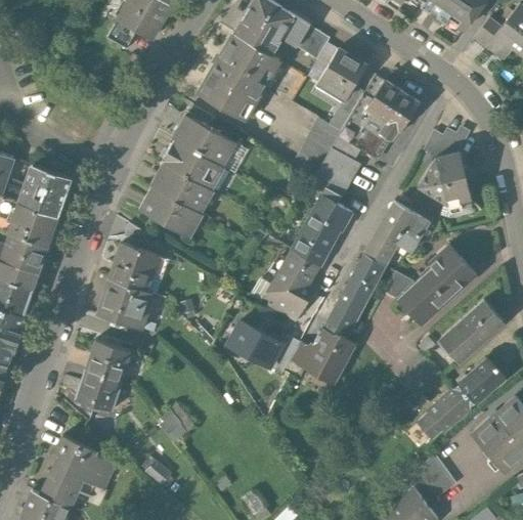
[(135,0),(119,28),(155,49),(177,12),(157,0),(135,0)]
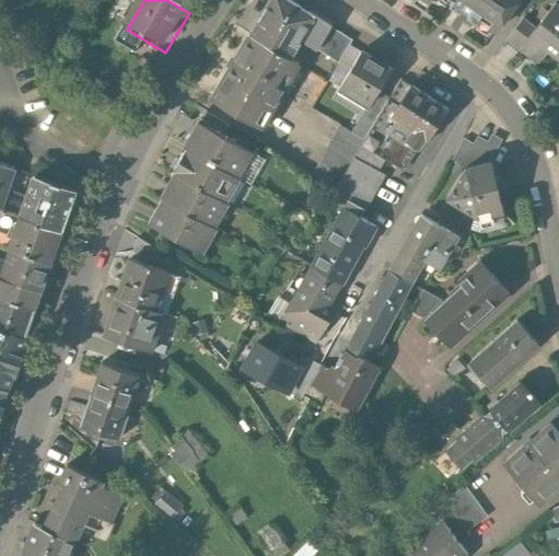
[(167,0),(189,13),(196,0),(167,0)]
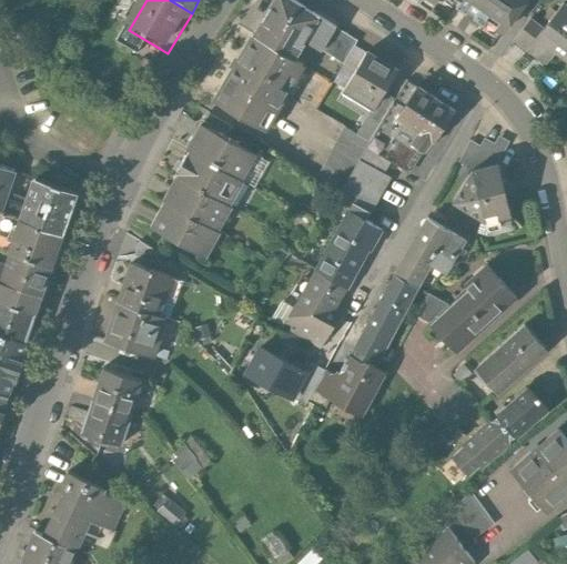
[(296,0),(272,0),(252,36),(293,60),(303,43),(320,54),(334,31),(335,28),(296,0)]
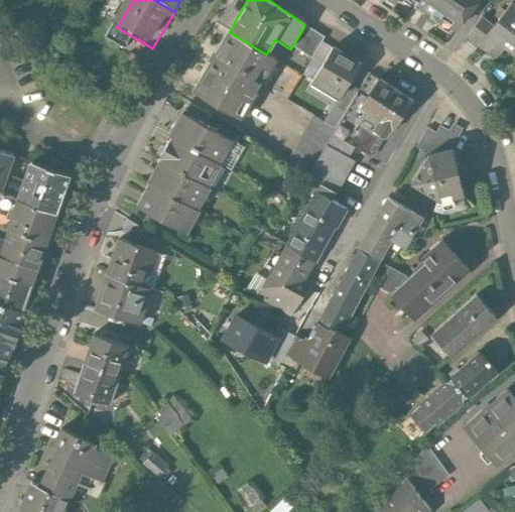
[(371,0),(393,15),(403,0),(402,0),(371,0)]
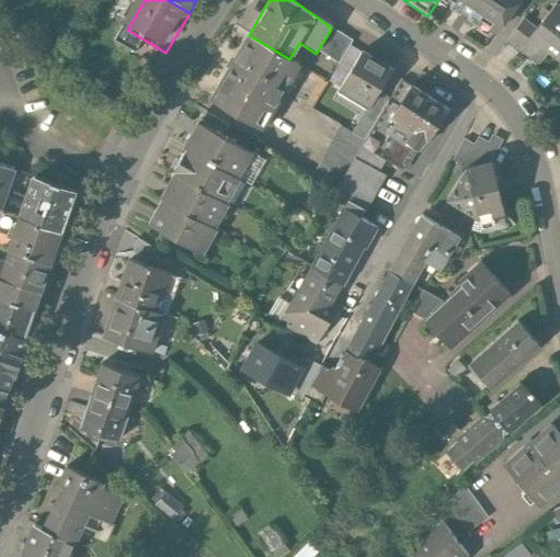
[(437,0),(438,0),(496,42),(514,15),(525,0),(437,0)]
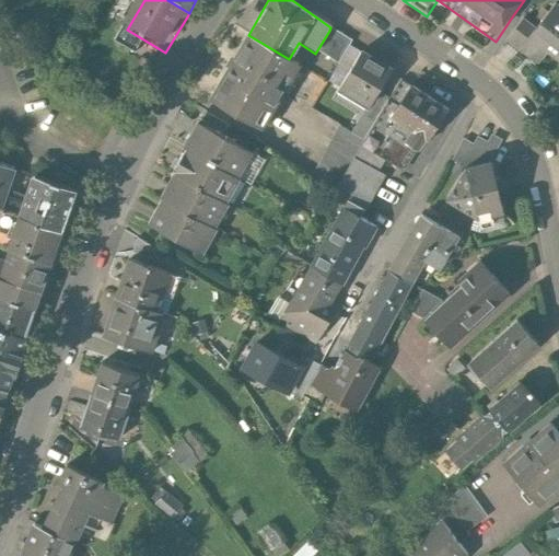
[(538,0),(524,0),(513,15),(524,23),(540,1),(538,0)]
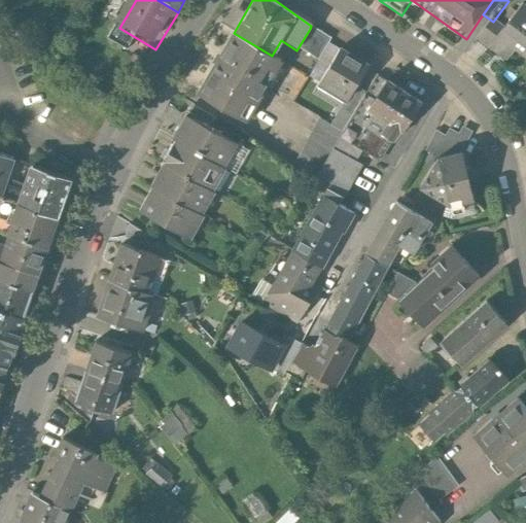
[(525,9),(523,8),(505,33),(489,54),(509,68),(517,56),(525,62),(525,9)]
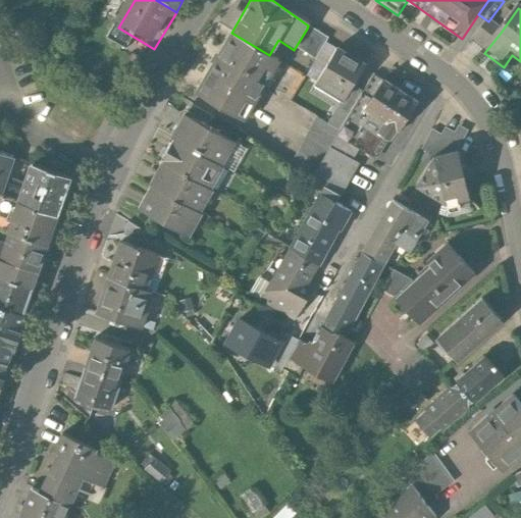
[(484,53),(501,33),(489,24),(474,45),(484,53)]
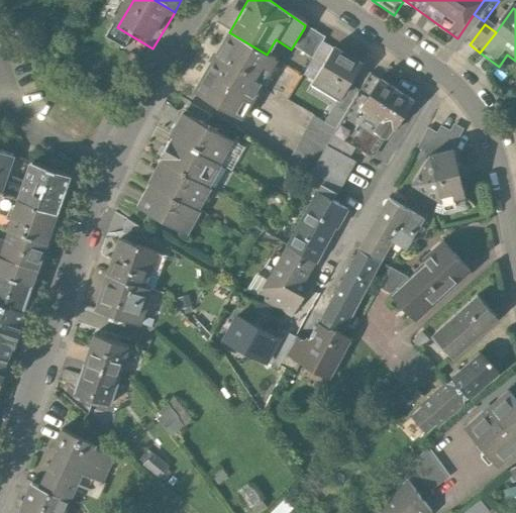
[(304,28),(291,49),(311,63),(324,40),(304,28)]
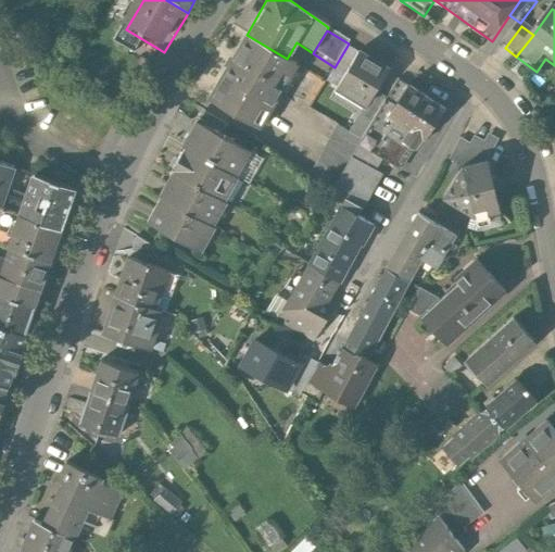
[(247,35),(209,100),(261,130),(299,66),(287,59),(247,35)]
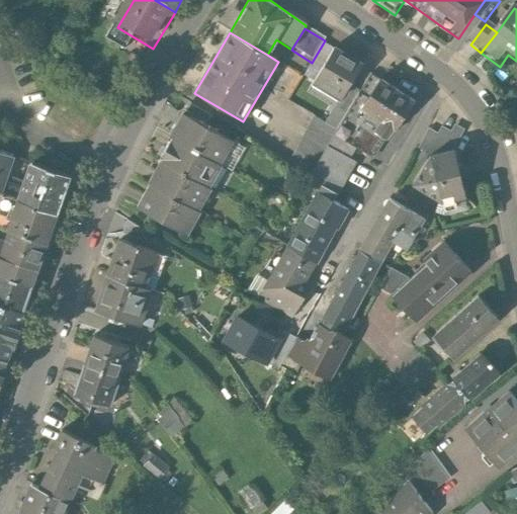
[(350,89),(363,68),(335,51),(308,94),(335,111),(339,104),(340,105),(350,89)]
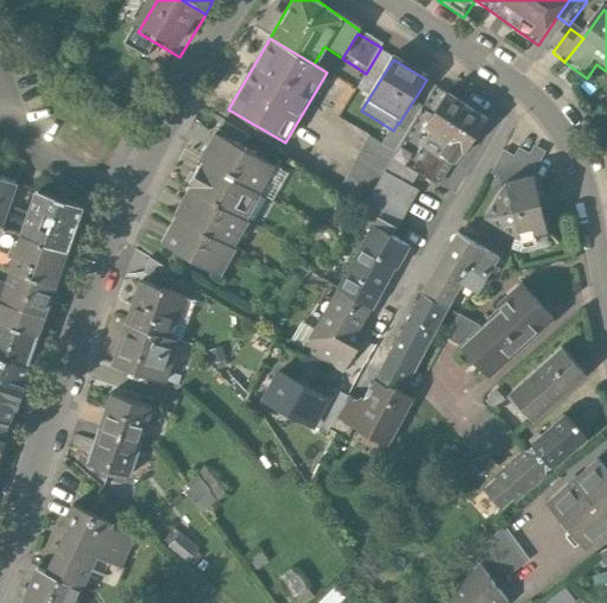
[(423,113),(432,119),(448,96),(437,89),(423,113)]
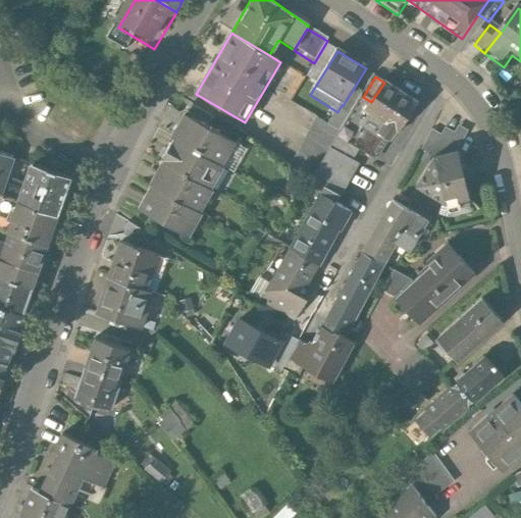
[(400,135),(419,105),(384,83),(371,102),(368,108),(374,112),(365,126),(391,143),(398,133),(400,135)]
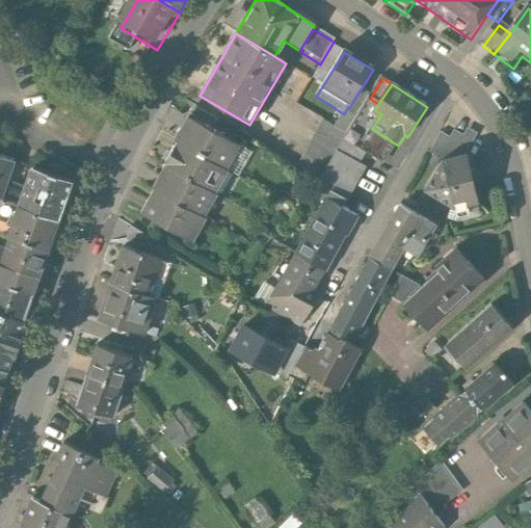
[(348,107),(344,114),(336,131),(348,137),(370,99),(360,91),(349,108),(348,107)]
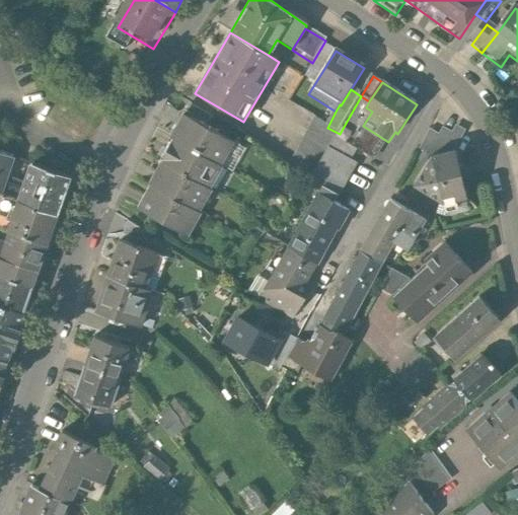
[(170,136),(173,137),(221,165),(234,143),(183,114),(170,136)]
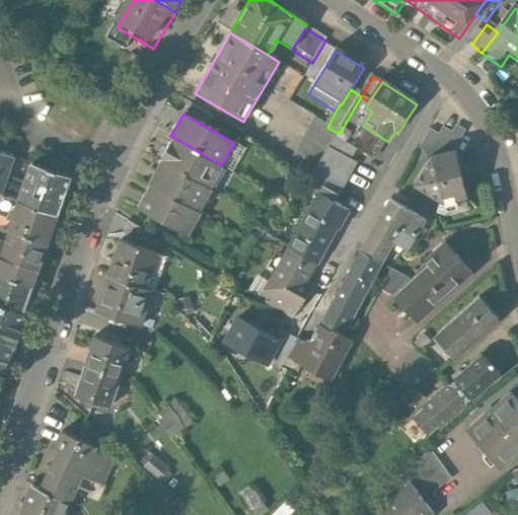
[(327,128),(317,122),(291,170),(310,185),(311,184),(330,149),(337,139),(340,134),(327,128)]
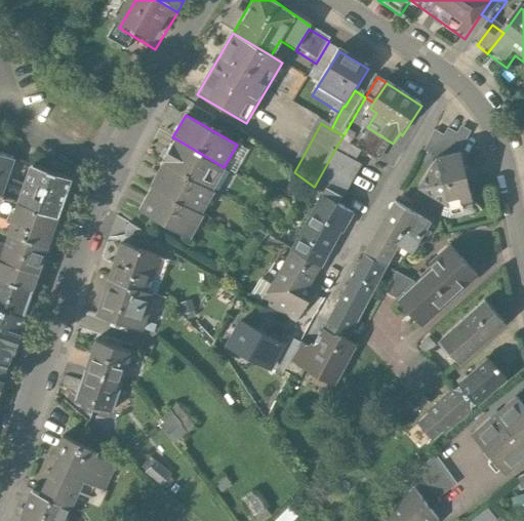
[(422,165),(431,170),(436,160),(459,154),(472,135),(460,129),(456,136),(449,132),(445,139),(435,133),(425,154),(428,156),(422,165)]
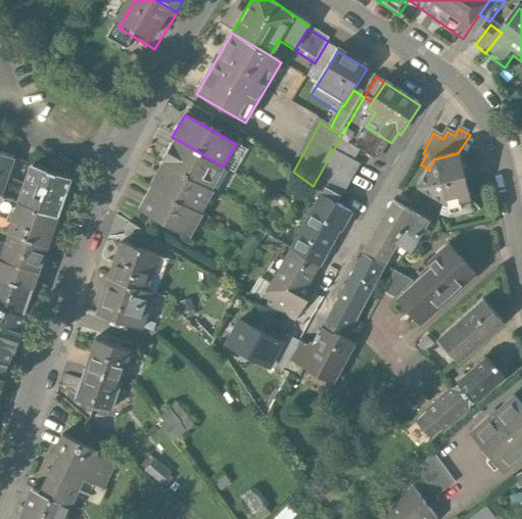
[(160,161),(161,162),(212,193),(226,169),(223,167),(175,138),(160,161)]
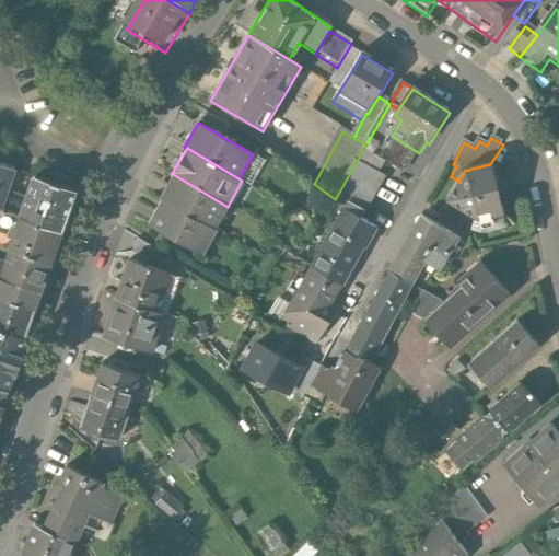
[(384,163),(363,150),(357,161),(377,174),(384,163)]
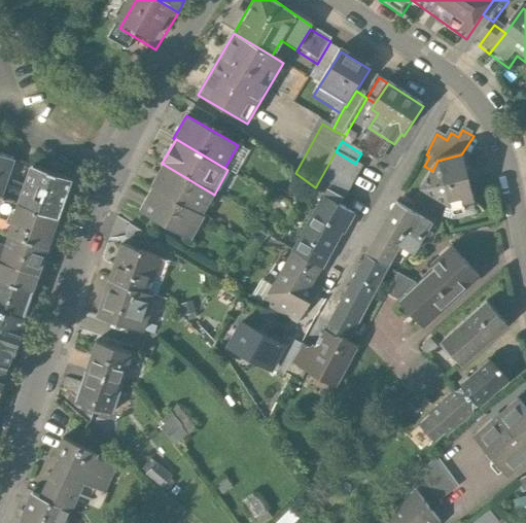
[(361,169),(355,164),(336,151),(316,186),(329,194),(342,201),(344,202),(361,169)]
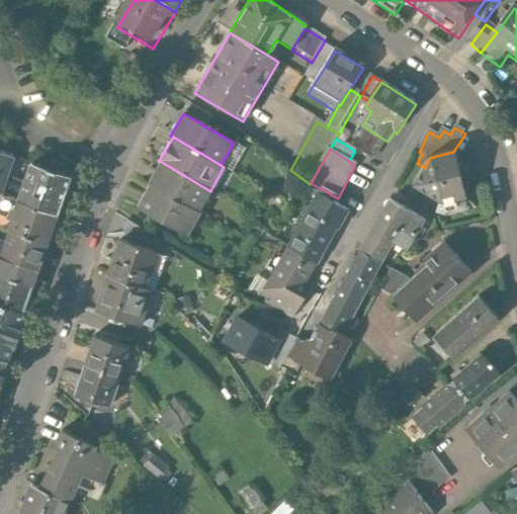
[(0,195),(3,196),(10,176),(16,158),(0,152),(0,195)]
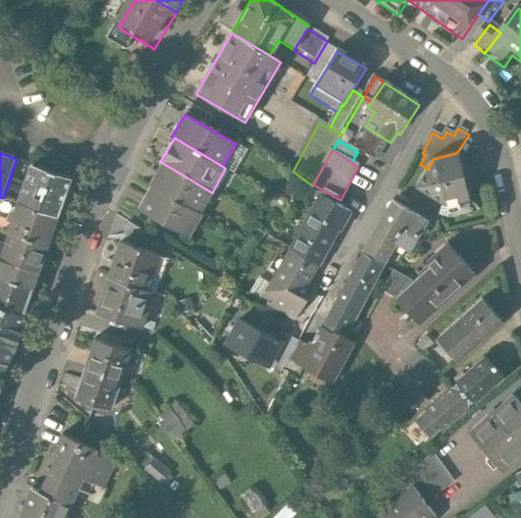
[(428,169),(416,190),(448,208),(471,202),(457,153),(433,159),(428,169)]
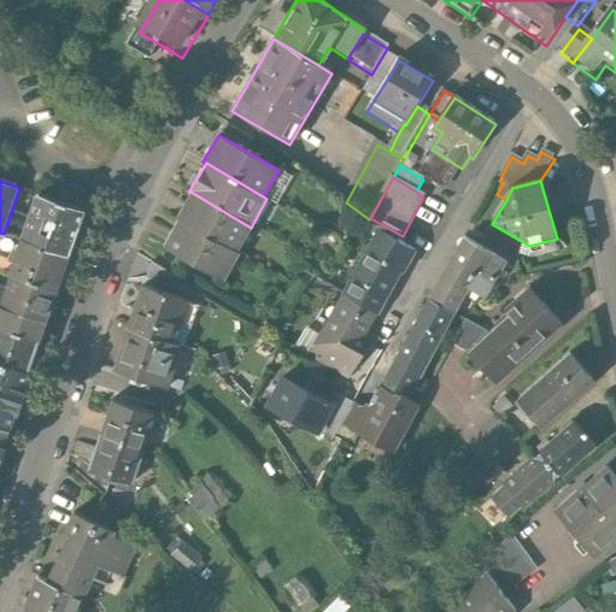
[(176,218),(179,221),(239,256),(253,229),(251,228),(191,192),(176,218)]
